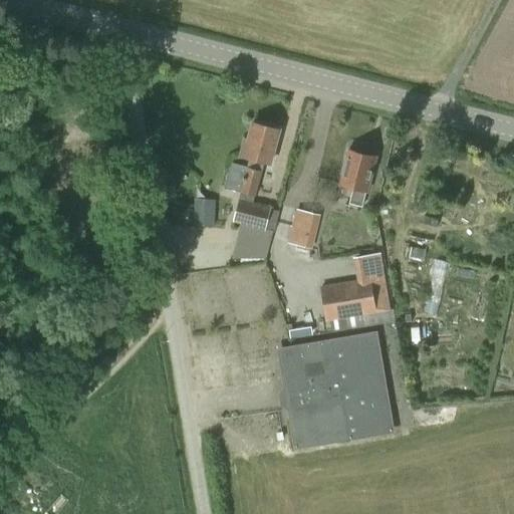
[(232,164),(225,188),(241,192),(255,196),(264,163),(270,165),(279,131),(253,123),(248,141),(245,140),(240,157),(250,159),(247,168),(232,164)]
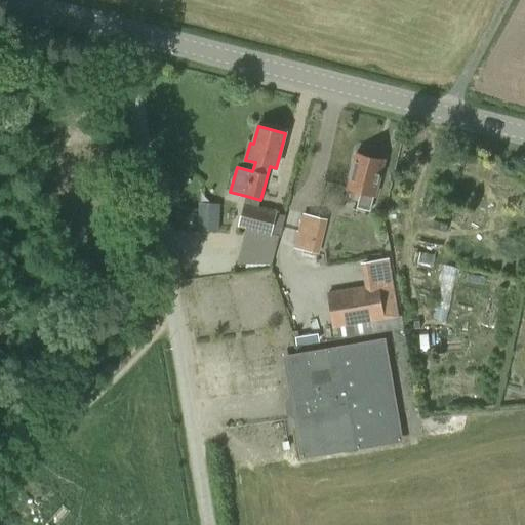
[(355,155),(347,190),(360,194),(357,208),(369,211),(373,197),(374,197),(384,161),(380,161),(371,159),(371,156),(362,154),(359,156),(355,155)]
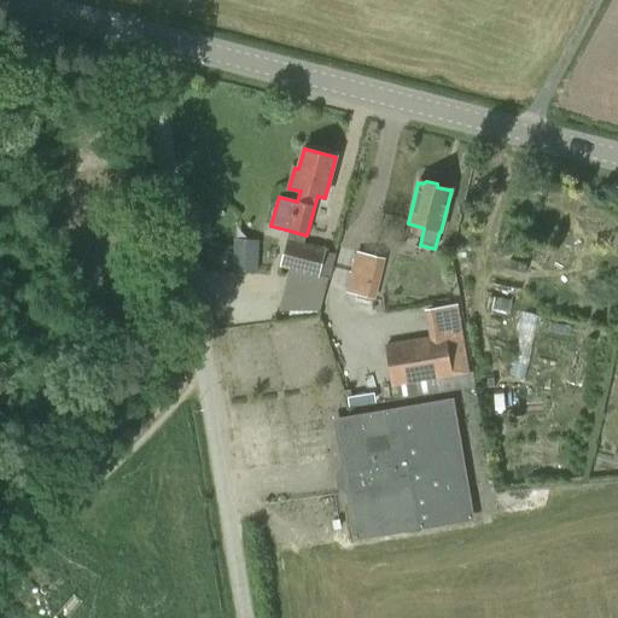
[(262,270),(266,238),(240,235),(237,268),(262,270)]
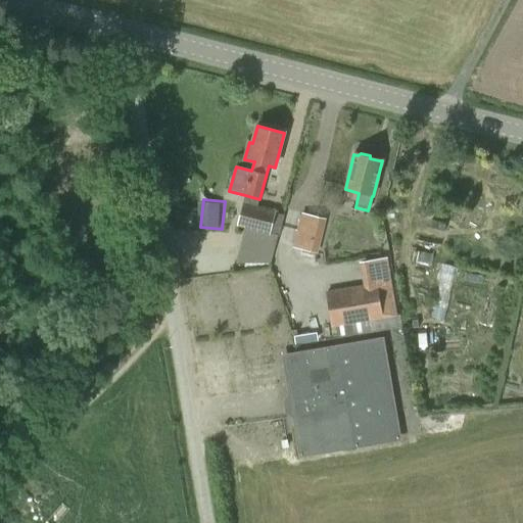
[(243,205),(237,225),(246,227),(270,233),(275,214),(256,208),(243,205)]
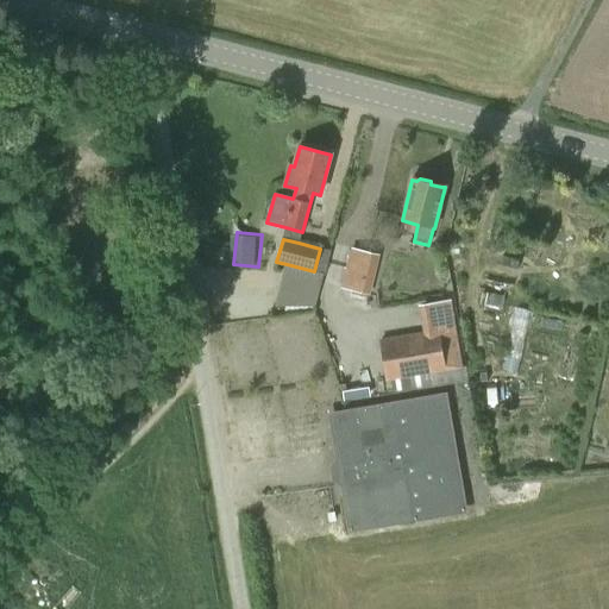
[(341,289),(362,294),(370,261),(349,256),(341,289)]
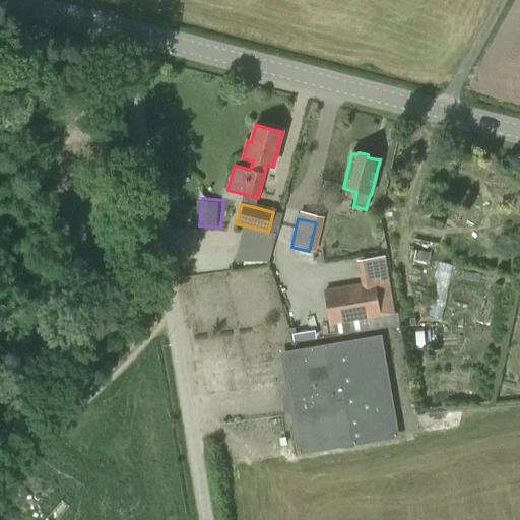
[(328,325),(394,314),(388,278),(322,289),(328,325)]
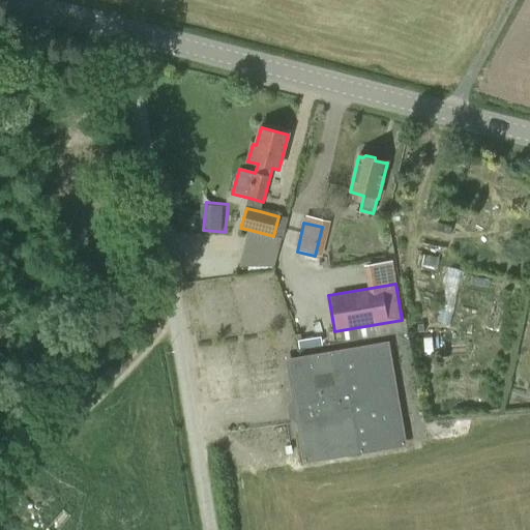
[(306,337),(307,352),(341,350),(340,335),(306,337)]
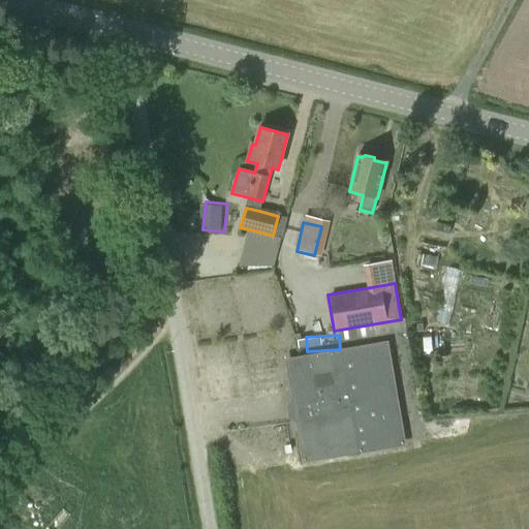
[(290,359),(298,404),(292,405),(303,464),(359,454),(354,426),(401,418),(387,342),(290,359)]
